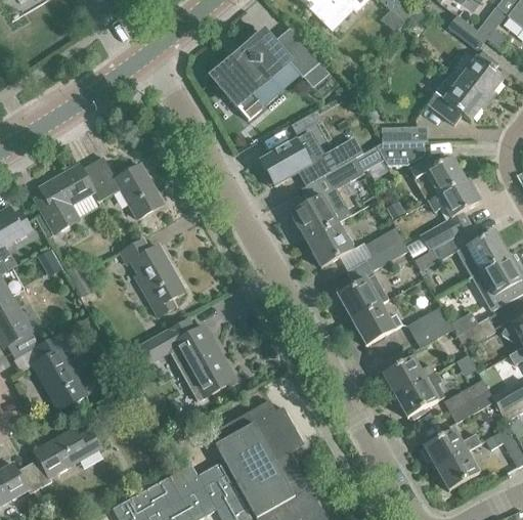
[(309,9),(310,7),(334,30),(355,8),(356,10),(365,0),(304,0),(308,4),(306,6),(309,9)]
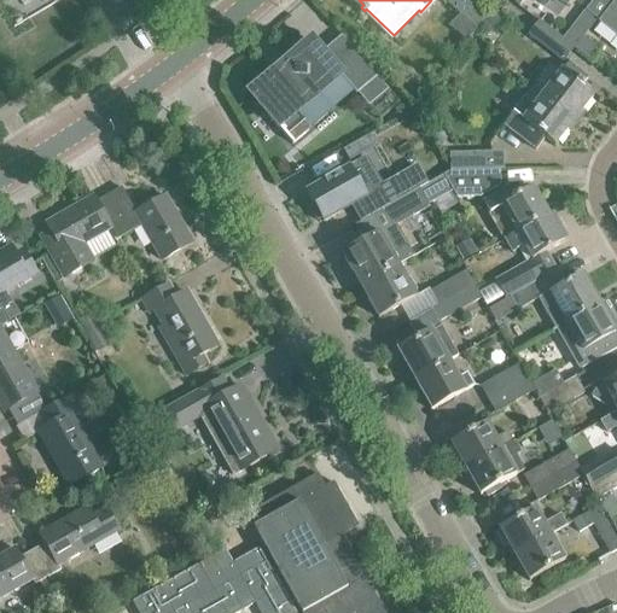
[(477,27),(489,15),(473,0),(450,0),(477,27)]
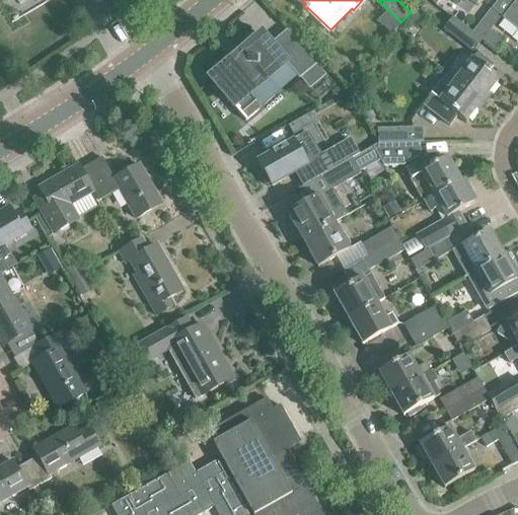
[(515,0),(504,15),(517,25),(517,0),(515,0)]
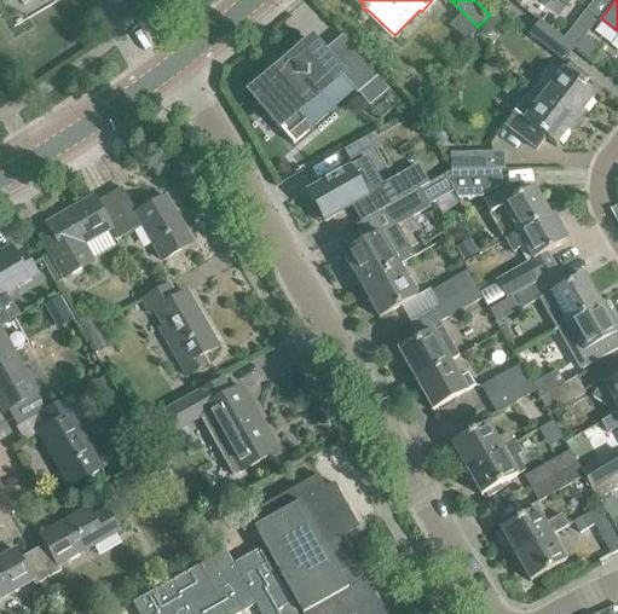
[(585,33),(599,15),(587,6),(565,35),(576,44),(585,33)]
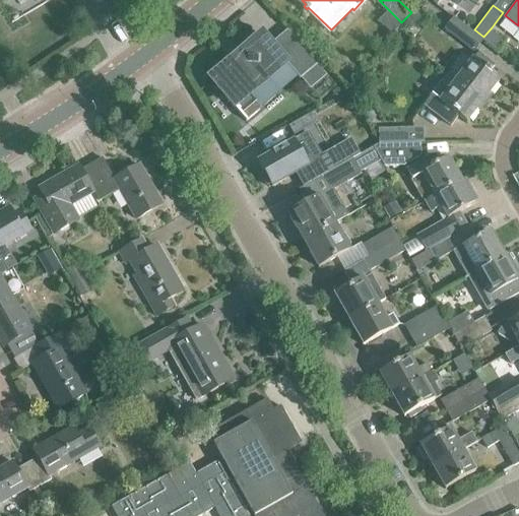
[(473,49),(483,37),(474,29),(454,14),(445,25),(473,49)]
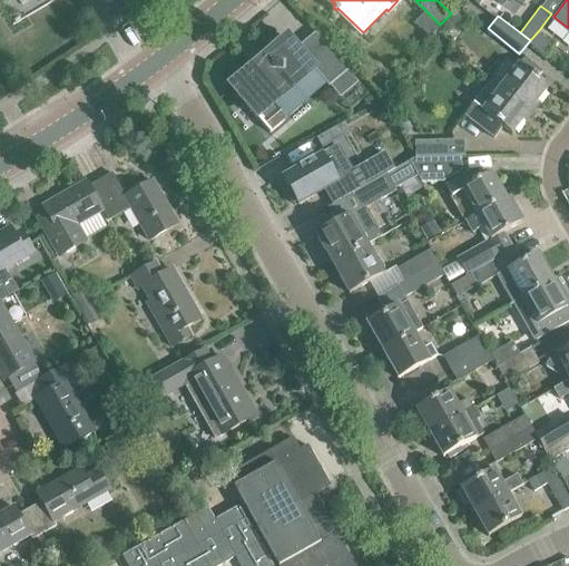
[(553,41),(539,30),(530,40),(545,51),(553,41)]
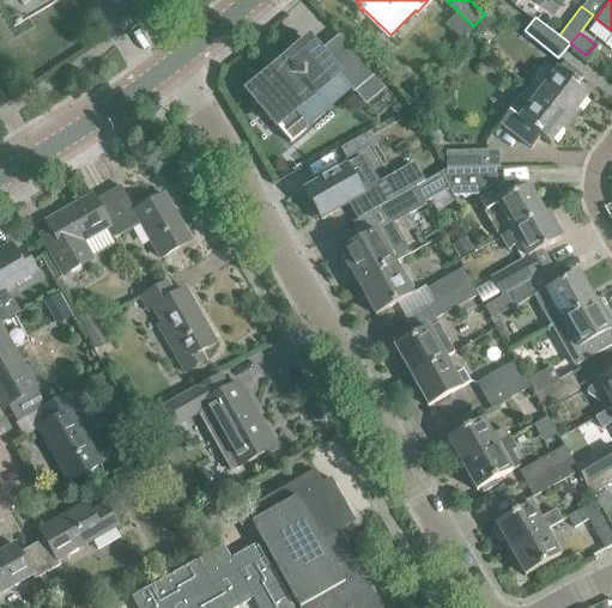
[(353,90),(377,70),(353,46),(332,64),(309,36),(247,89),(290,139),(307,125),(294,109),(338,71),(353,90)]
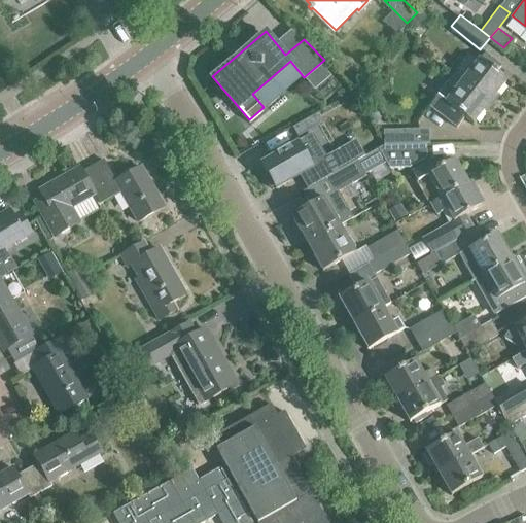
[(486,49),(480,58),(479,57),(462,78),(490,100),(506,78),(495,70),(501,62),(486,49)]
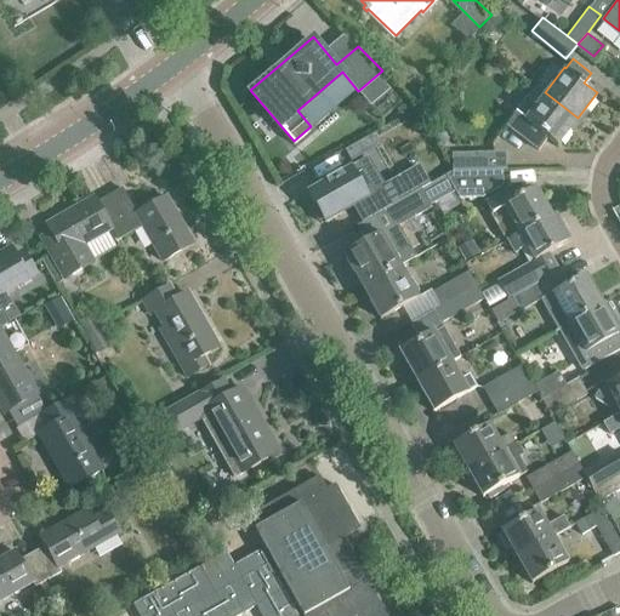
[(558,142),(578,118),(545,92),(535,85),(507,121),(539,147),(549,135),(558,142)]
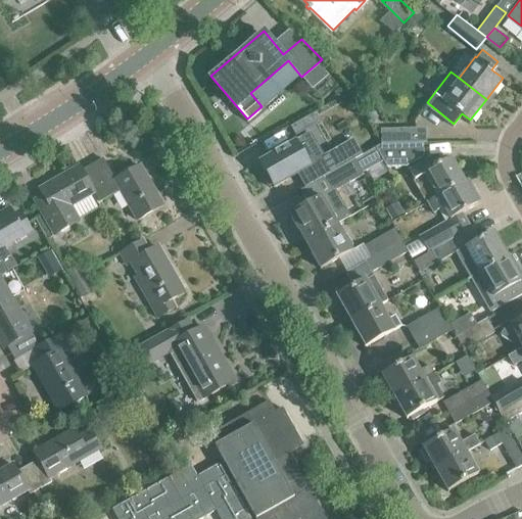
[(228,136),(232,133),(234,131),(224,120),(220,123),(228,136)]
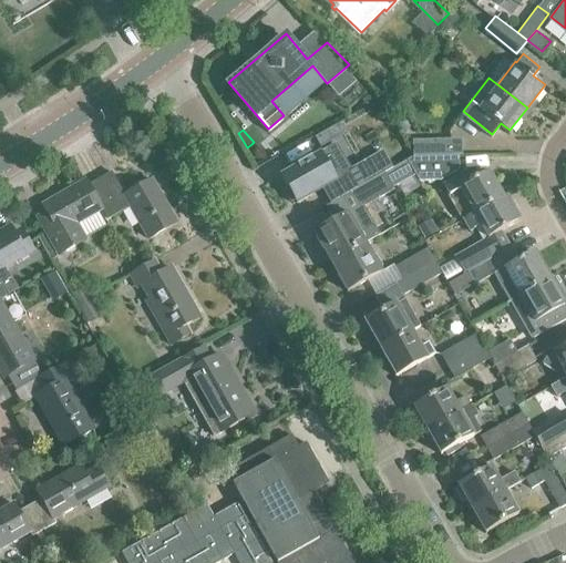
[(414,153),(454,152),(453,136),(413,137),(414,153)]
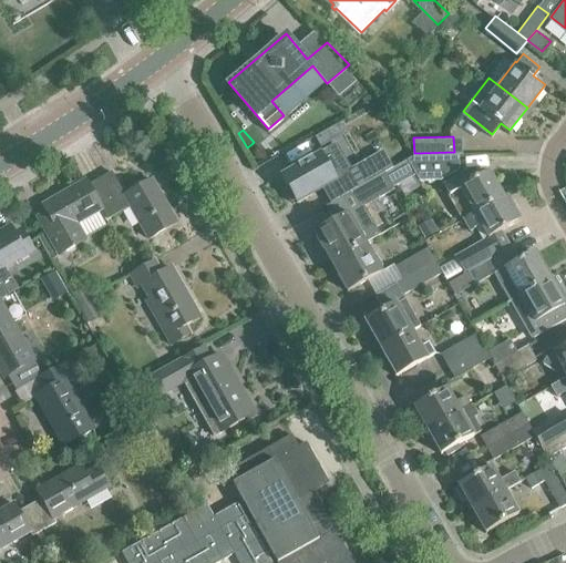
[(320,151),(281,173),(297,200),(336,177),(320,151)]
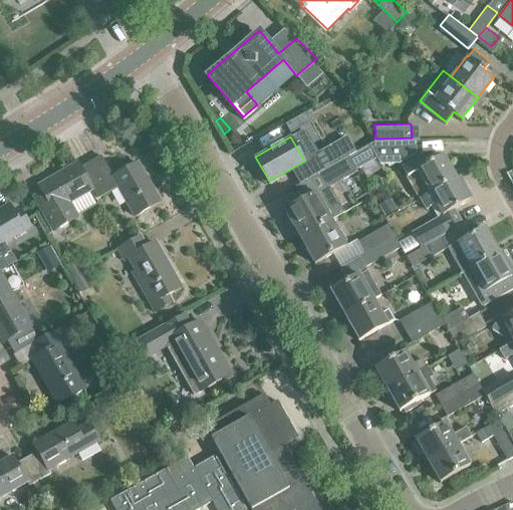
[(400,160),(417,151),(414,138),(375,139),(372,140),(348,154),(355,166),(356,167),(375,156),(379,161),(400,160)]
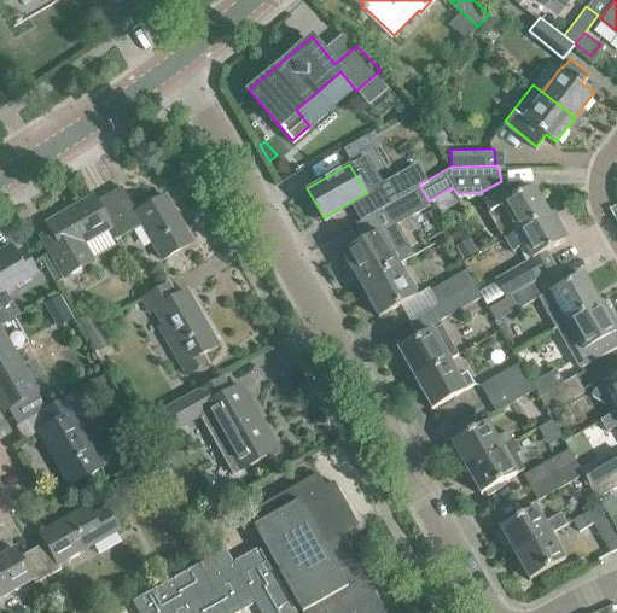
[(367,198),(374,210),(384,205),(414,188),(407,175),(367,198)]
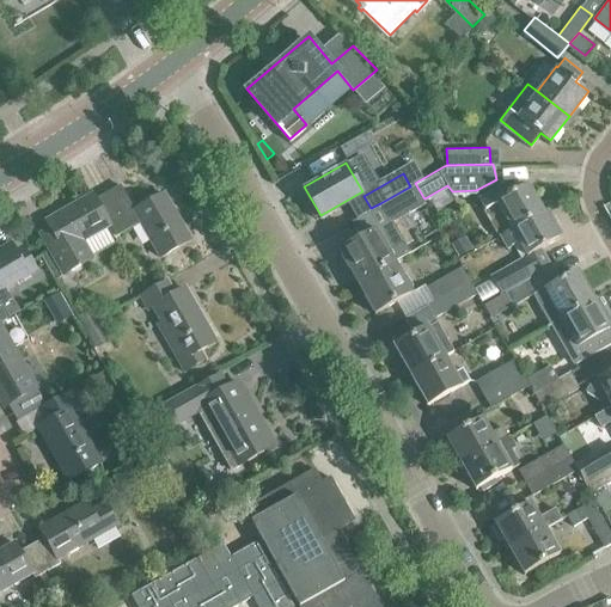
[(121,182),(108,189),(129,226),(142,219),(152,237),(151,237),(162,255),(190,237),(164,191),(135,207),(121,182)]
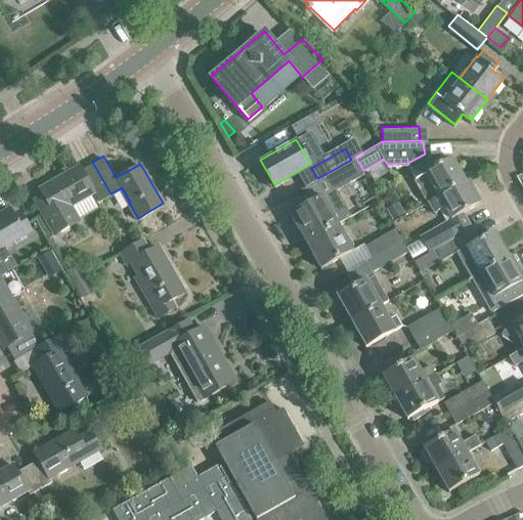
[(465,179),(451,156),(432,167),(427,158),(410,168),(428,200),(438,193),(465,179)]
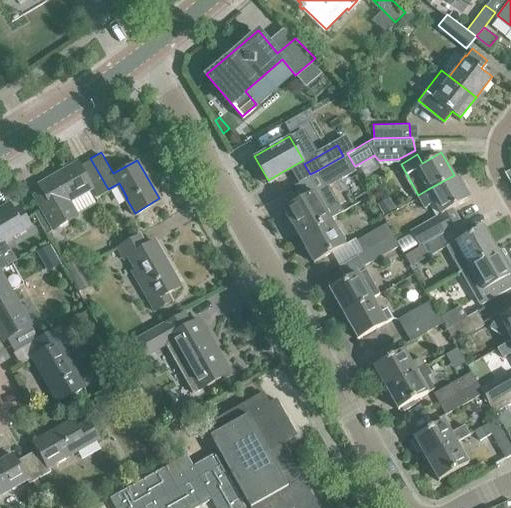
[(318,170),(325,182),(354,165),(347,153),(343,156),(318,170)]
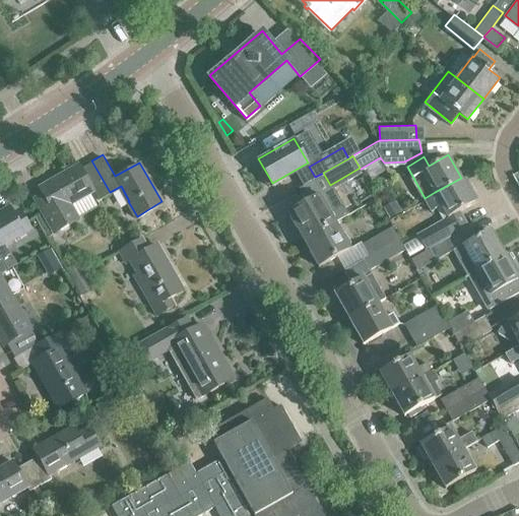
[(93,188),(99,198),(110,192),(91,160),(81,167),(79,163),(40,186),(44,193),(37,197),(56,230),(76,217),(68,202),(93,188)]
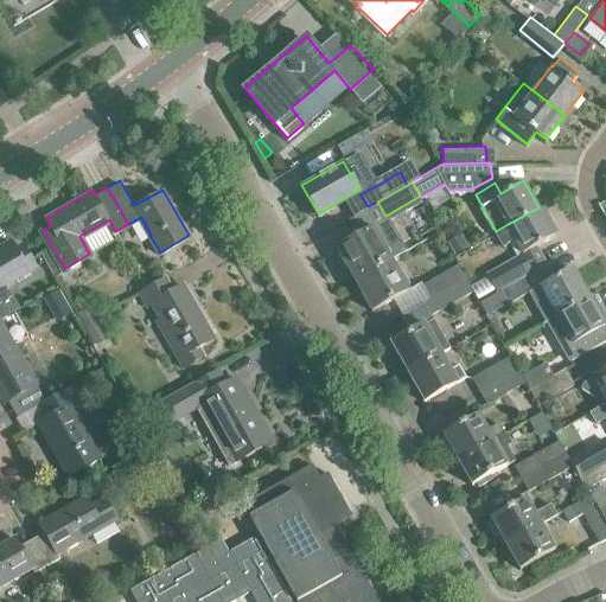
[(505,268),(512,280),(528,271),(546,261),(536,244),(554,234),(538,207),(508,224),(496,231),(504,244),(516,237),(523,251),(514,263),(505,268)]
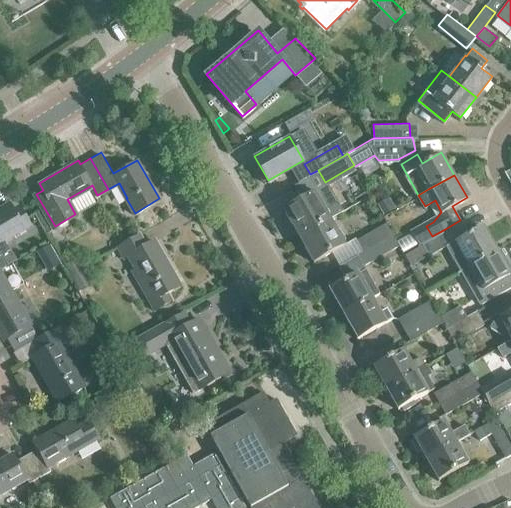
[(293,224),(292,224),(298,234),(329,216),(343,209),(329,184),(315,192),(314,190),(284,208),(293,224)]
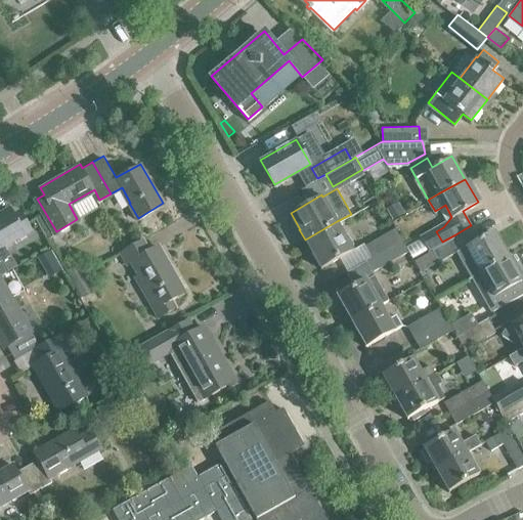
[(0,259),(0,260),(9,254),(4,244),(31,228),(22,212),(14,215),(10,207),(0,212),(0,259)]
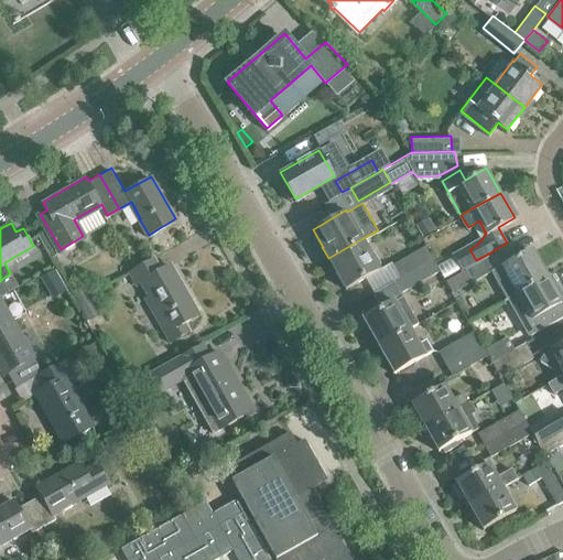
[(336,269),(346,287),(379,268),(363,238),(328,258),(335,269),(336,269)]
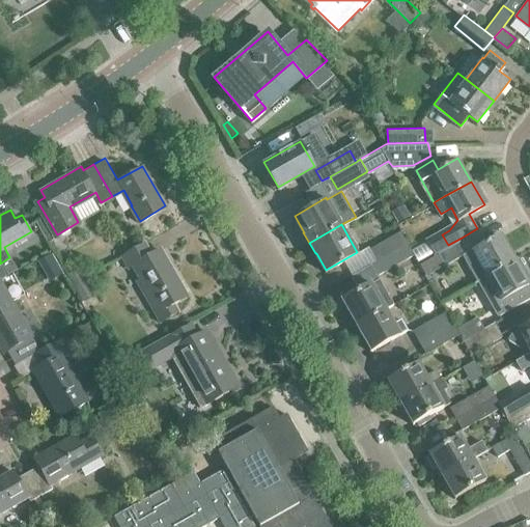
[(485,243),(477,228),(462,238),(448,245),(438,251),(445,264),(469,250),(470,251),(473,250),(486,274),(514,258),(514,257),(512,259),(508,251),(510,250),(501,233),(485,243)]
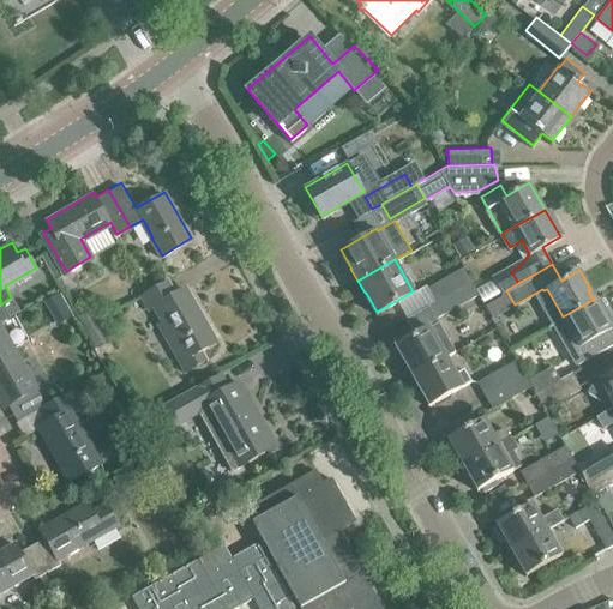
[(437,300),(446,294),(472,279),(463,265),(428,285),(437,300)]
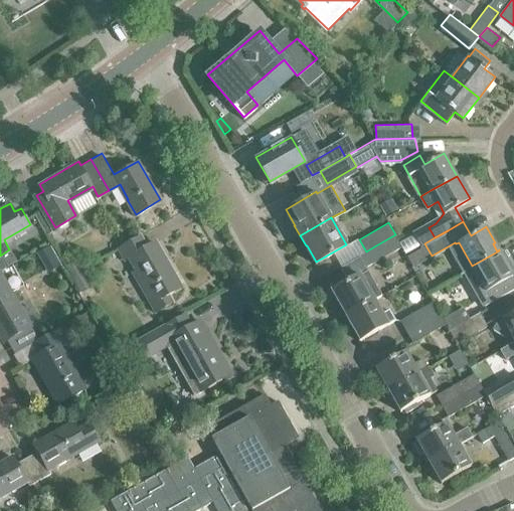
[(156,239),(147,244),(141,233),(118,246),(125,258),(129,256),(141,277),(138,279),(155,308),(172,298),(170,293),(182,286),(156,239)]
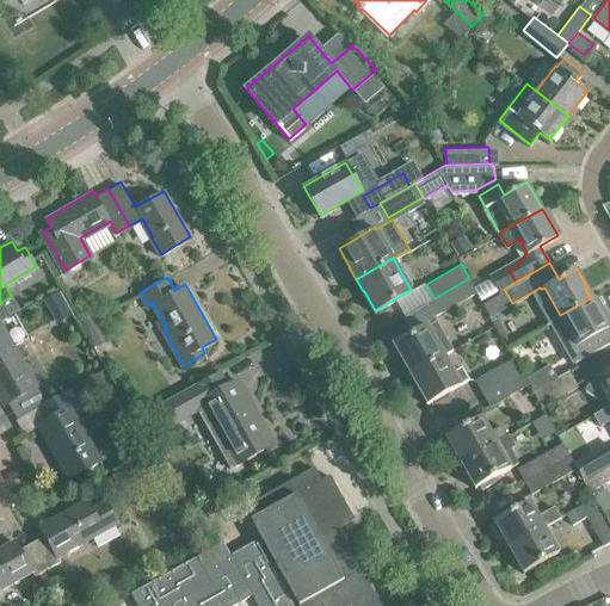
[(433,315),(451,305),(476,290),(469,278),(444,292),(435,298),(426,303),(433,315)]
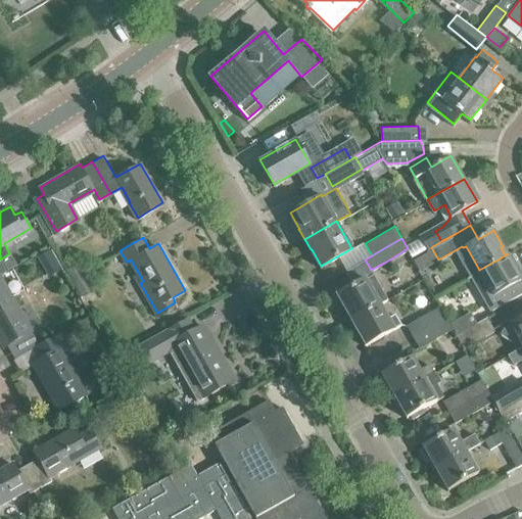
[(11,253),(2,258),(8,269),(17,264),(11,253)]
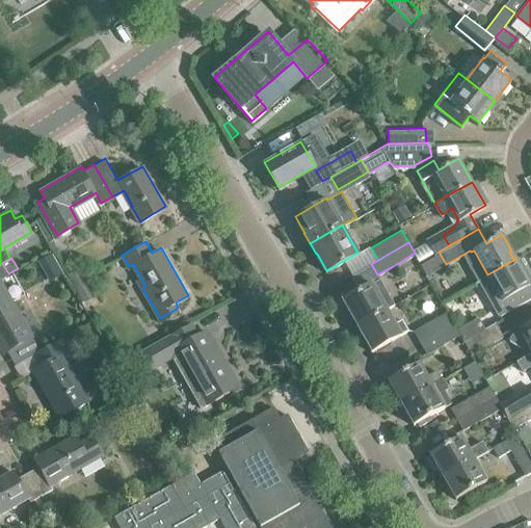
[(487,274),(478,280),(499,316),(530,297),(530,287),(529,284),(530,283),(529,282),(530,281),(530,275),(526,267),(522,269),(521,267),(519,268),(514,261),(516,259),(515,259),(487,274)]
